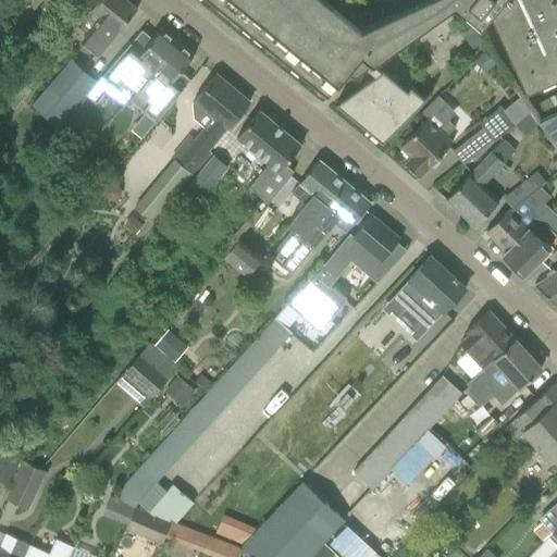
[(46,0),(54,8),(61,0),(19,0),(7,15),(19,26),(40,0),(46,0)]
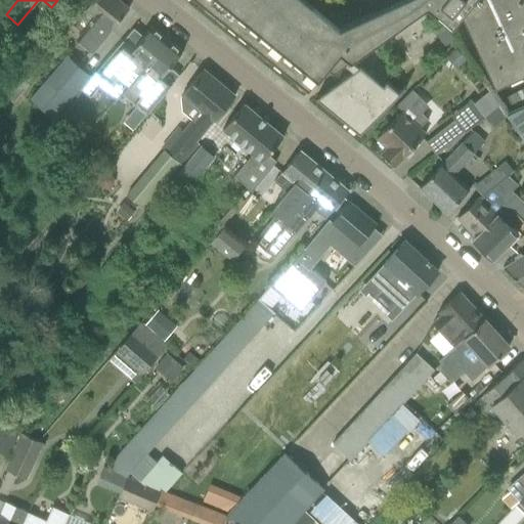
[(84,10),(73,25),(84,33),(78,41),(91,52),(110,30),(111,31),(116,25),(129,8),(118,0),(92,0),(90,3),(84,10)]
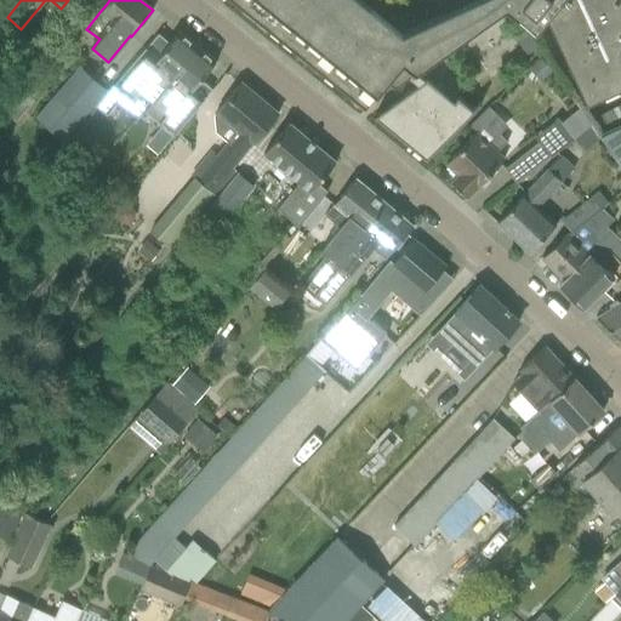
[(620,0),(232,0),(243,10),(246,6),(271,26),(268,29),(297,53),(300,50),(325,70),(322,74),(337,86),(352,97),(354,93),(365,103),(363,107),(365,108),(387,81),(394,86),(409,77),(415,72),(505,7),(535,32),(546,18),(587,106),(620,90),(620,0)]
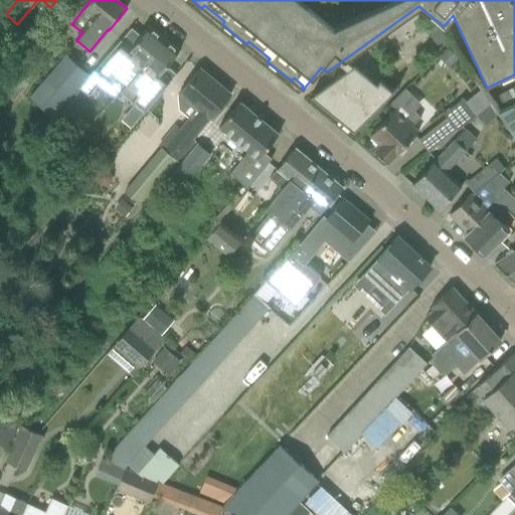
[(436,22),(425,29),(438,46),(448,39),(436,22)]
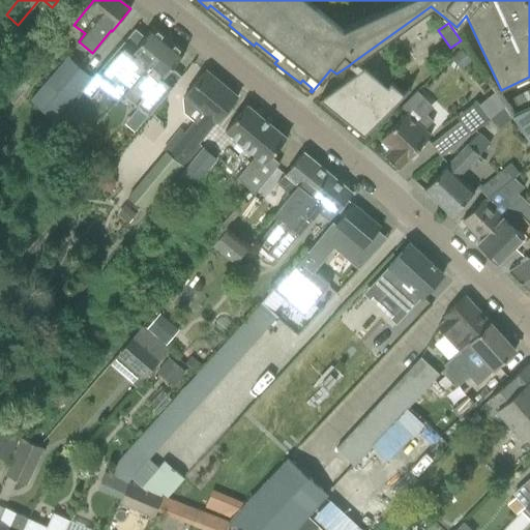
[(128,88),(169,39),(153,27),(130,55),(119,46),(95,74),(113,88),(119,80),(128,88)]
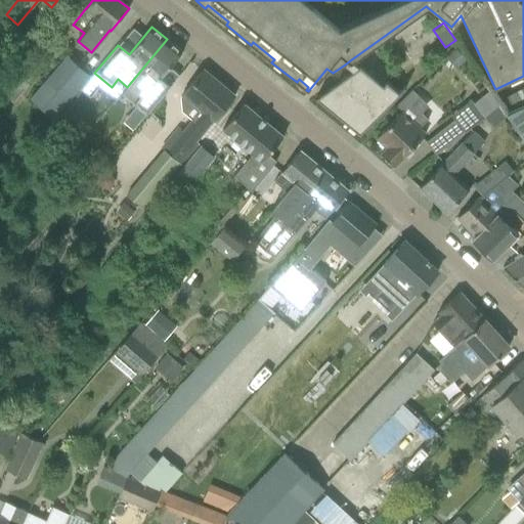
[(127,87),(121,95),(145,116),(164,93),(175,80),(165,72),(182,51),(167,39),(127,87)]
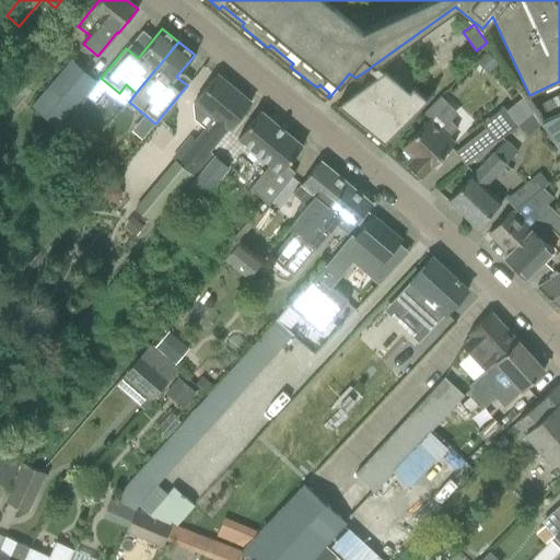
[(487,51),(477,61),(489,72),(498,62),(487,51)]
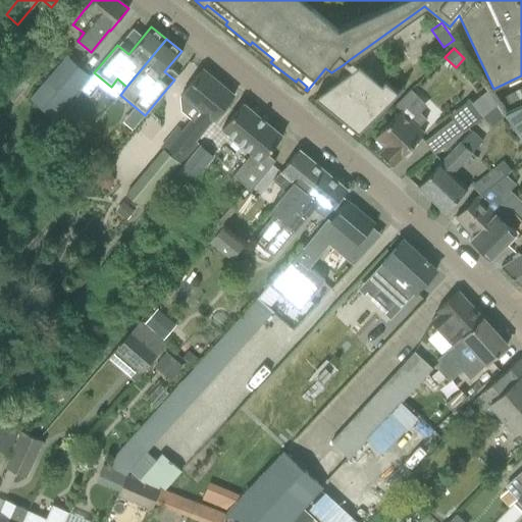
[(29,98),(52,118),(60,110),(89,75),(65,55),(29,98)]
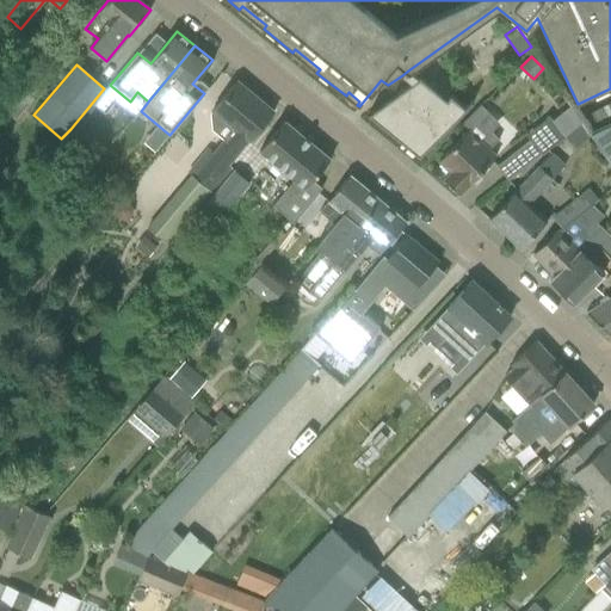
[(408,71),(402,75),(412,84),(368,115),(419,156),(467,109),(450,96),(446,99),(420,78),(419,79),(408,71)]
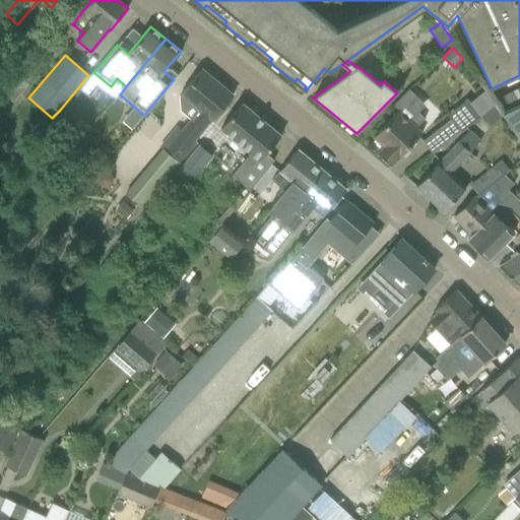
[(233,94),(202,69),(181,94),(183,113),(191,120),(183,130),(179,127),(161,146),(164,148),(126,193),(143,208),(197,143),(194,141),(233,94)]
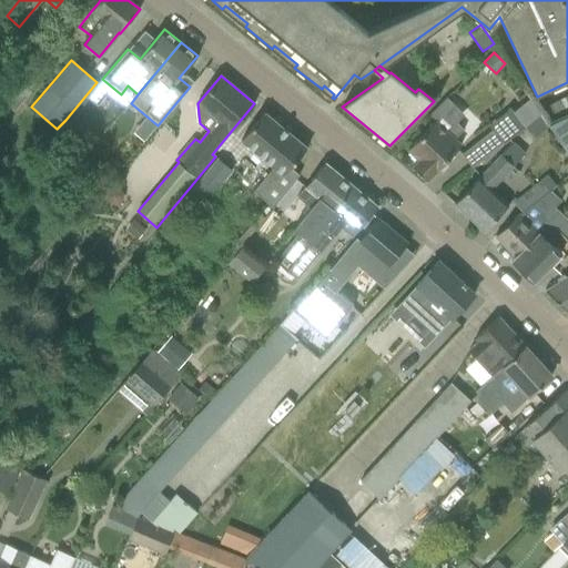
[(567,112),(567,95),(548,105),(555,119),(567,112)]
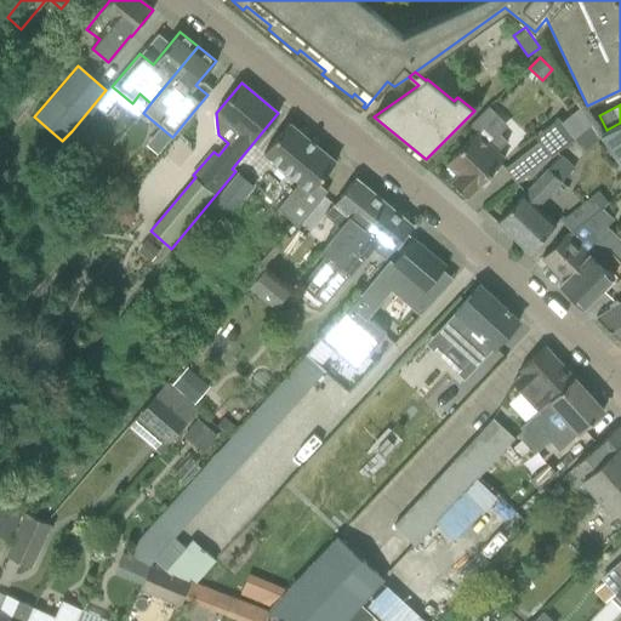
[(476,134),(446,164),(459,175),(451,182),(467,198),(505,159),(497,152),(507,142),(501,135),(480,115),(468,127),(476,134)]
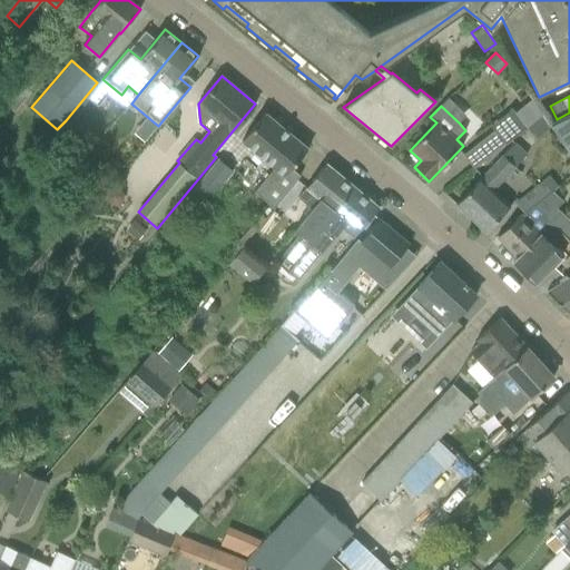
[(463,155),(474,168),(526,126),(512,109),(491,126),(494,130),(463,155)]
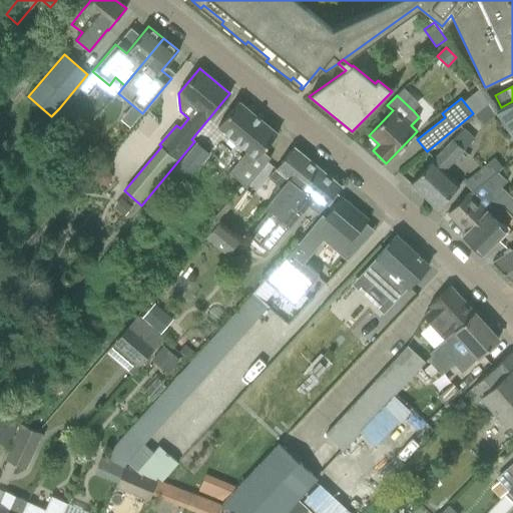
[(278,133),(239,101),(218,126),(247,151),(229,172),(246,187),(271,158),(263,151),(278,133)]
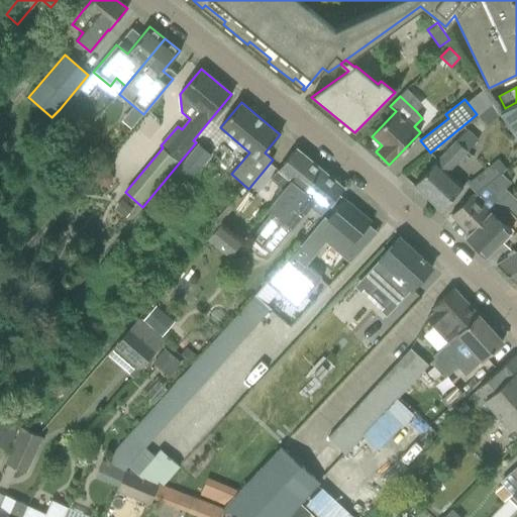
[(490,105),(478,115),(484,123),(486,125),(498,115),(490,105)]
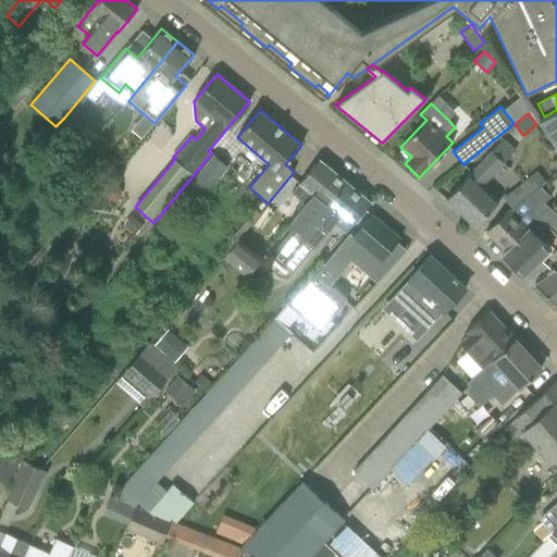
[(64,118),(56,126),(67,137),(76,127),(64,118)]
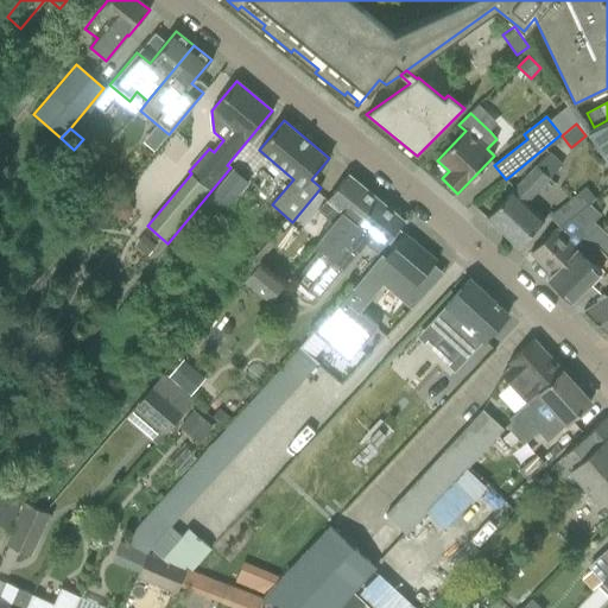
[(553,156),(549,152),(543,159),(526,175),(502,201),(487,219),(518,247),(520,245),(533,230),(544,217),(527,203),(563,165),(553,156)]
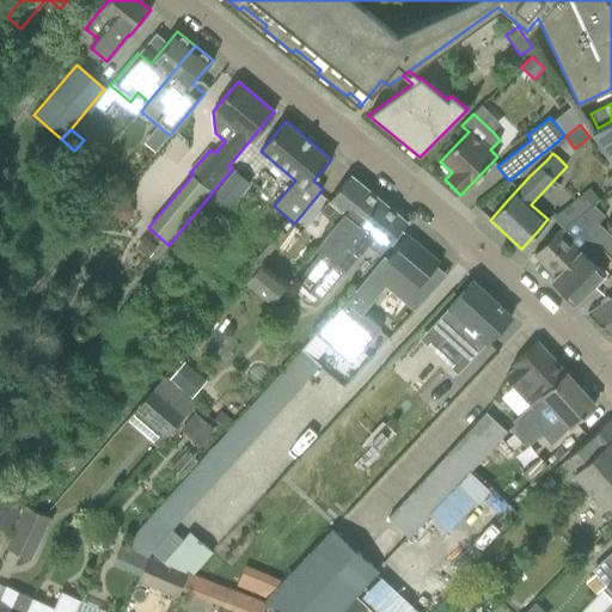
[(120,170),(110,179),(122,190),(132,179),(120,170)]
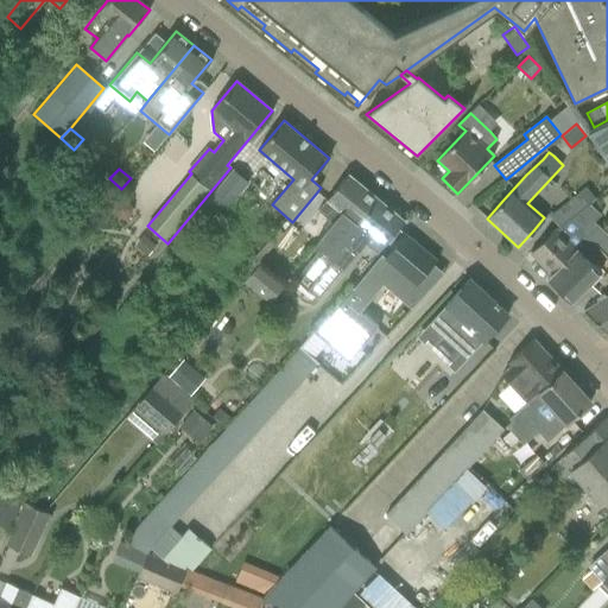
[(204,207),(219,219),(248,182),(234,170),(204,207)]
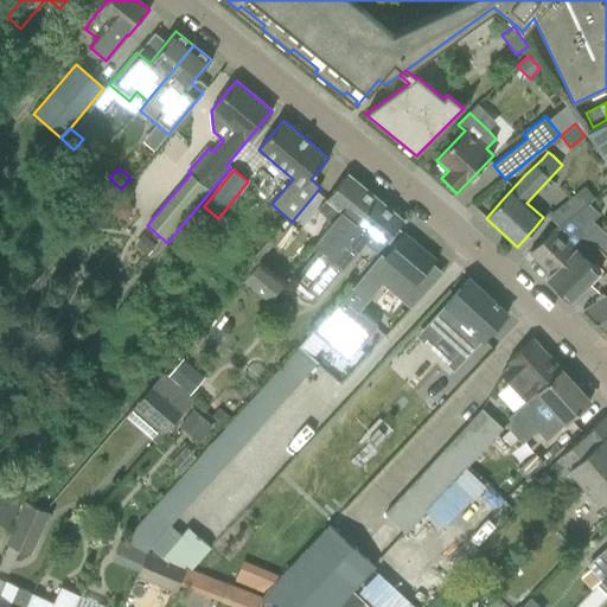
[(333,223),(313,247),(319,251),(326,257),(376,197),(347,173),(332,192),(326,199),(327,199),(318,210),(333,223)]
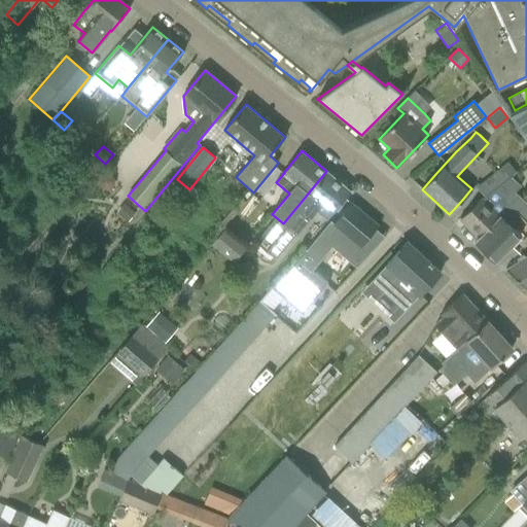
[(475,186),(484,197),(511,177),(516,172),(507,163),(479,185),(478,184),(475,186)]
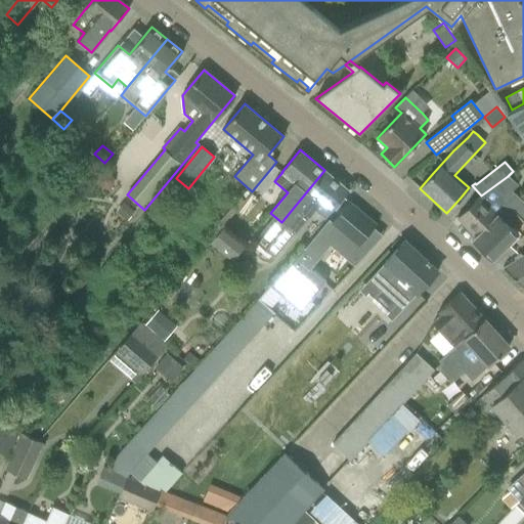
[(275,217),(257,241),(262,245),(276,257),(315,210),(325,218),(331,213),(336,206),(349,190),(324,170),(281,222),(275,217)]
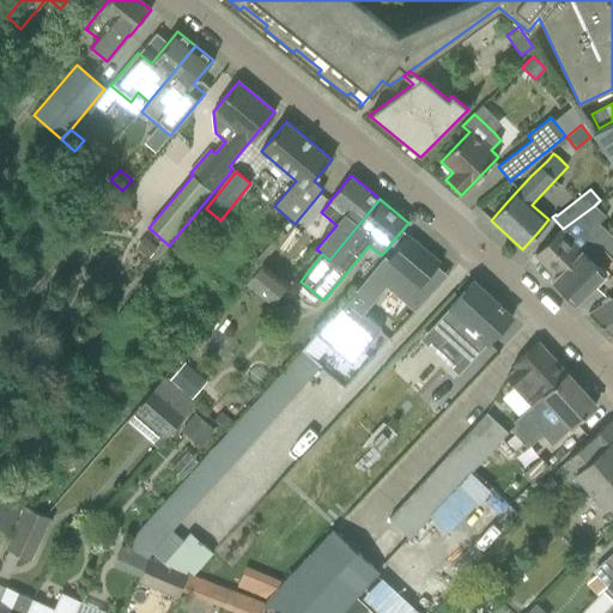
[(116,207),(115,216),(119,222),(127,223),(133,218),(134,211),(129,204),(122,202),(116,207)]
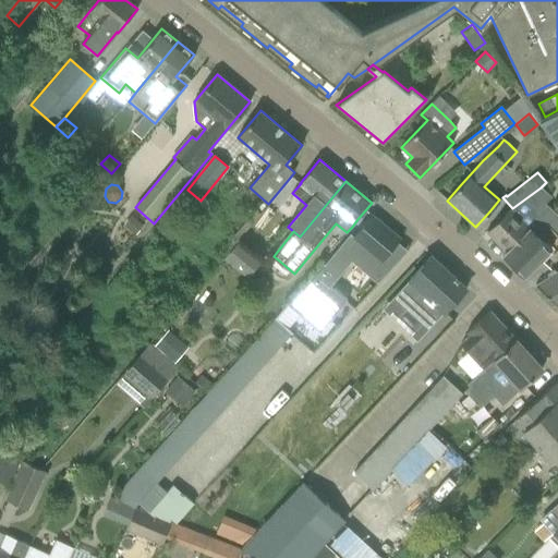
[(502,255),(504,256),(549,207),(546,204),(552,197),(541,187),(512,208),(510,210),(508,209),(501,217),(486,232),(506,252),(502,255)]
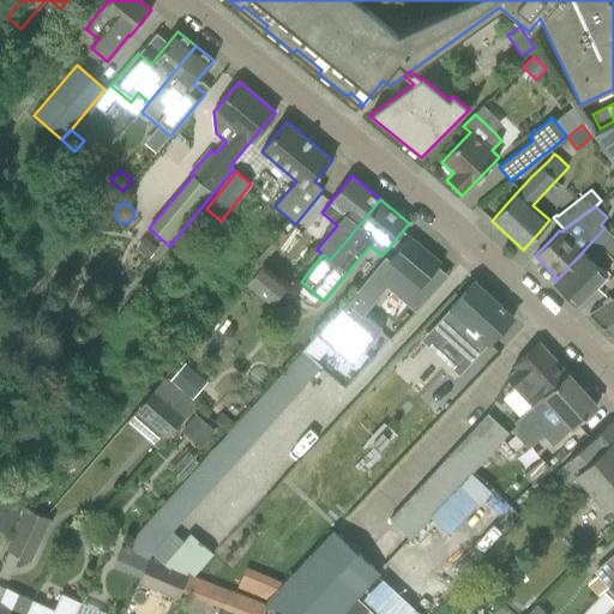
[(554,282),(577,305),(594,287),(606,275),(594,262),(605,251),(613,258),(613,238),(605,228),(554,282)]
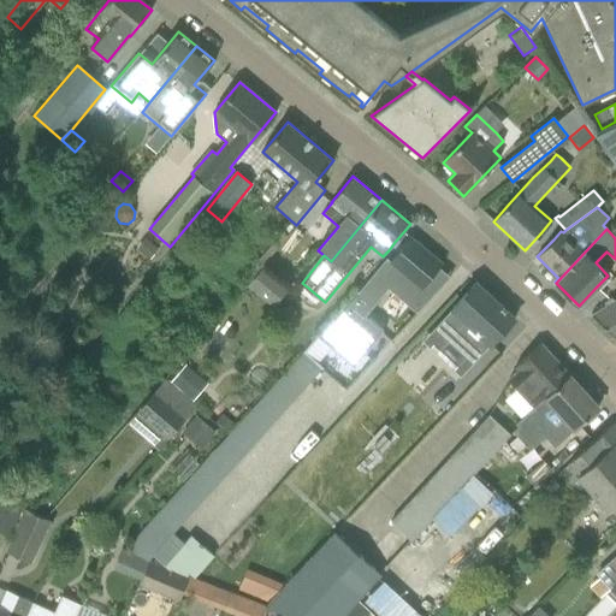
[(356,291),(304,350),(306,351),(318,362),(331,349),(354,367),(383,333),(365,317),(388,289),(416,313),(432,296),(422,289),(427,283),(443,264),(410,237),(390,260),(388,259),(359,292),(356,291)]
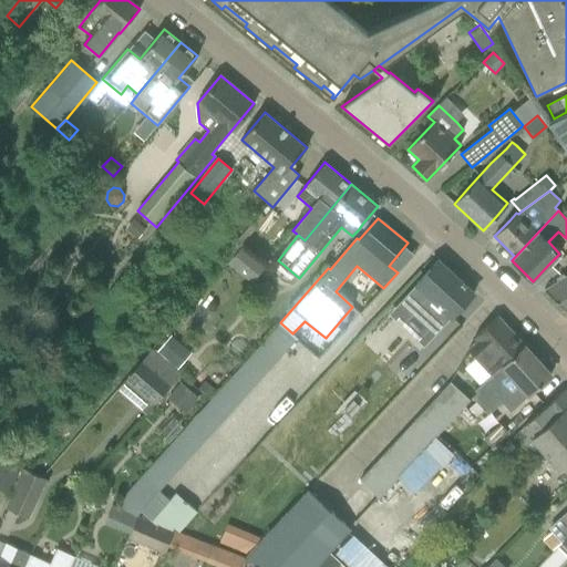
[(136,223),(130,230),(138,238),(145,230),(136,223)]
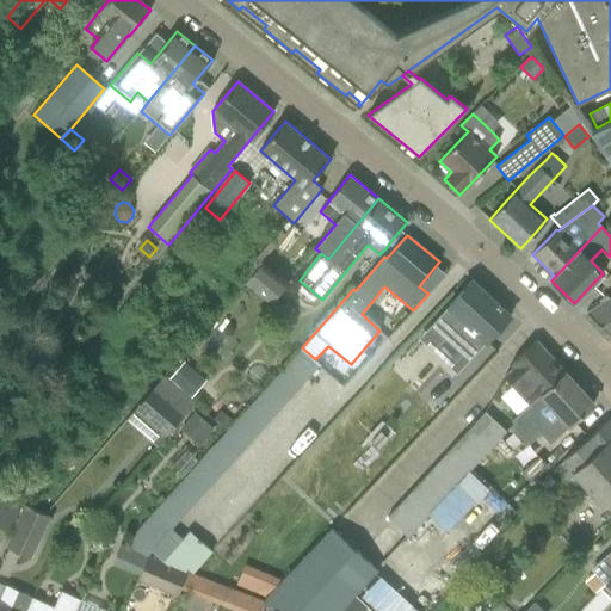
[(251,261),(240,273),(247,279),(258,267),(251,261)]
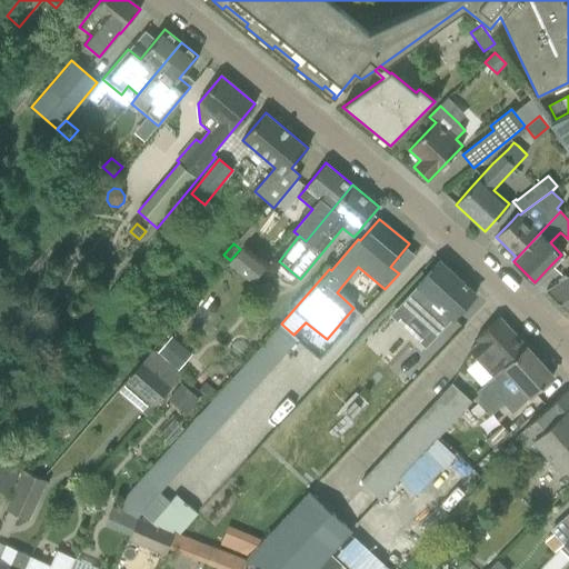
[(243,247),(230,262),(253,282),(266,266),(243,247)]
